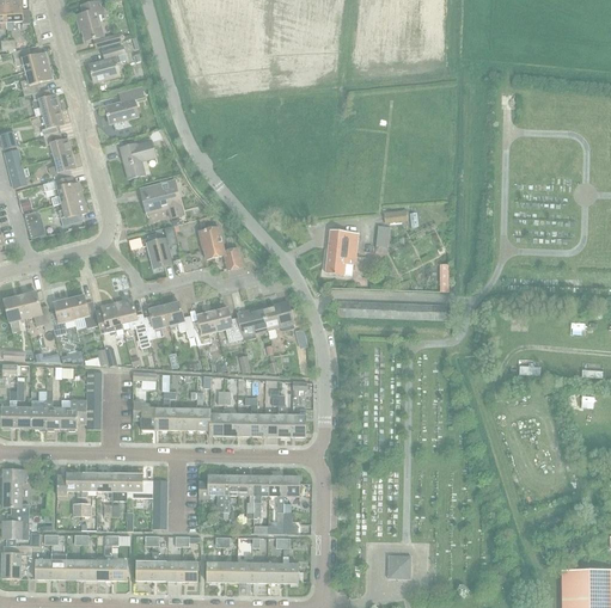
[(10,0),(5,1),(6,20),(22,20),(22,23),(29,22),(28,7),(20,8),(20,0),(10,0)]
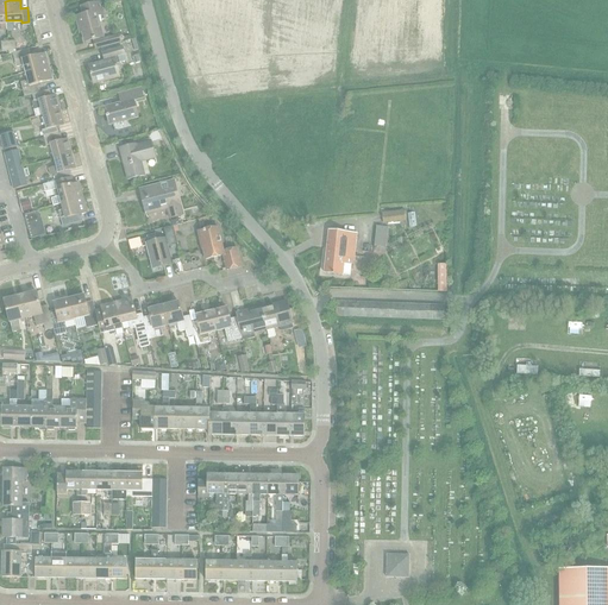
[(95,12),(101,10),(98,0),(93,0),(80,4),(82,12),(75,13),(77,23),(79,23),(83,38),(91,36),(91,37),(101,35),(95,12)]
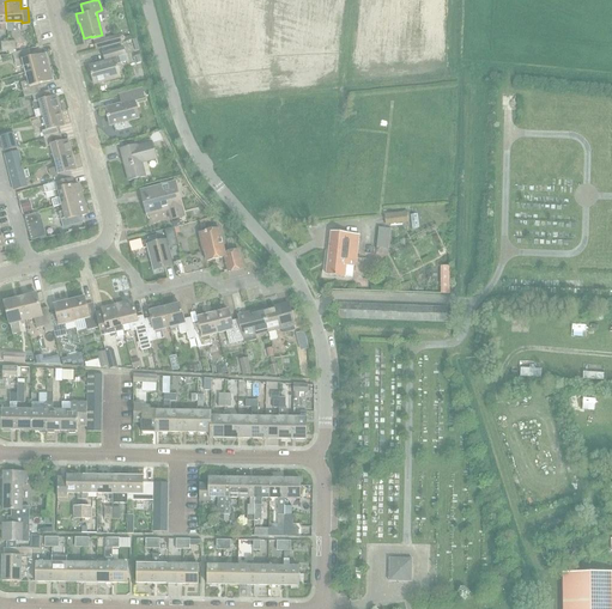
[(95,46),(120,40),(119,31),(92,38),(95,46)]
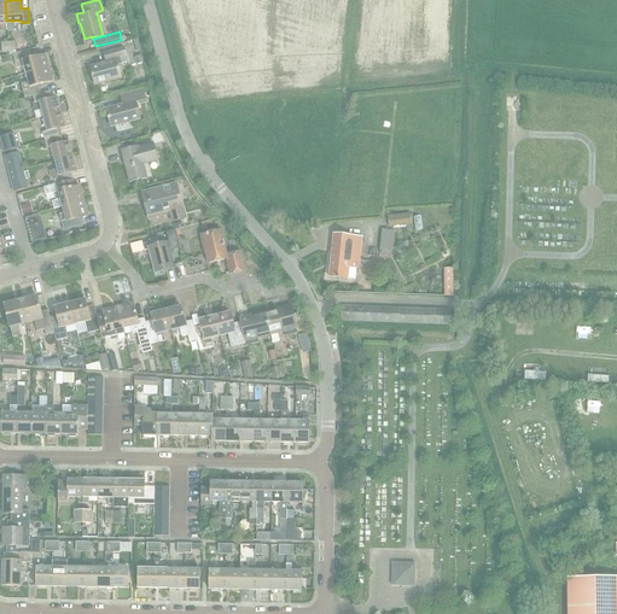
[(116,62),(126,59),(122,45),(102,50),(105,59),(89,64),(93,81),(118,75),(116,62)]
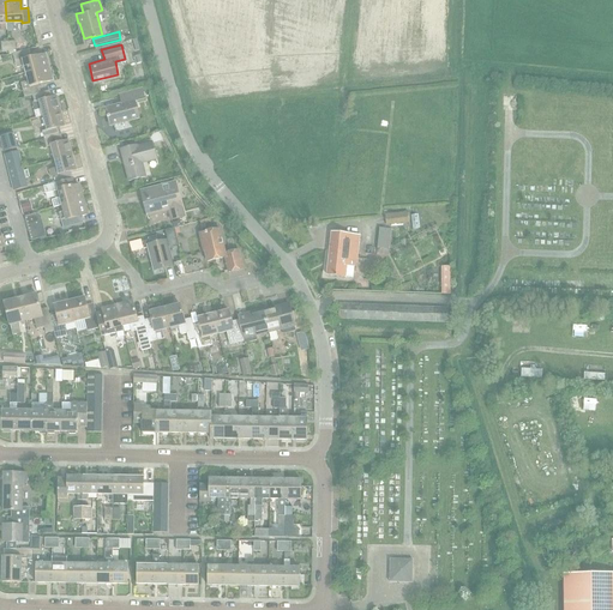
[(14,65),(23,64),(24,71),(48,65),(44,50),(30,55),(28,46),(11,50),(14,65)]
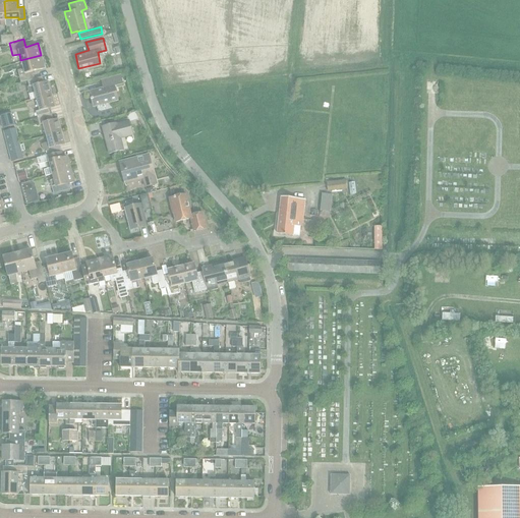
[(22,66),(16,68),(17,73),(19,80),(26,78),(34,76),(32,69),(44,66),(41,55),(20,60),(22,66)]
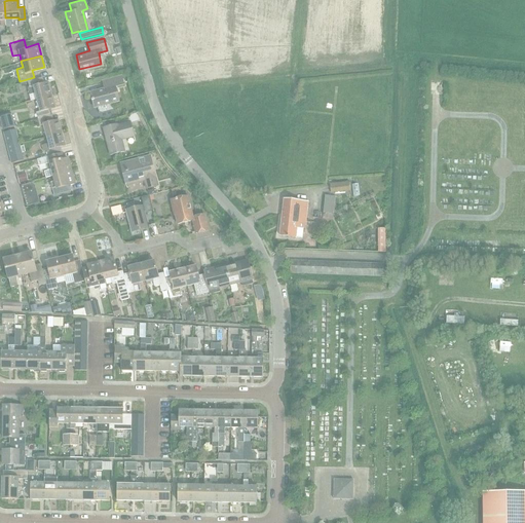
[(114,85),(122,83),(119,74),(101,79),(103,87),(89,90),(92,105),(117,99),(114,85)]
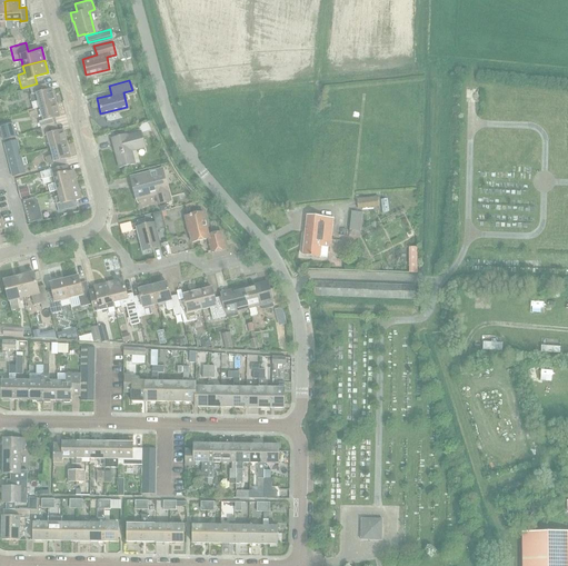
[(37,83),(29,86),(31,92),(29,92),(32,107),(39,105),(56,100),(51,87),(43,89),(41,82),(37,83)]
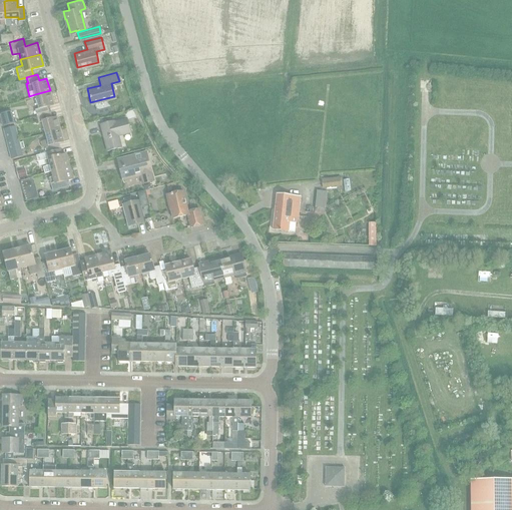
[(36,114),(47,111),(45,105),(53,103),(50,90),(35,94),(38,106),(34,107),(36,114)]
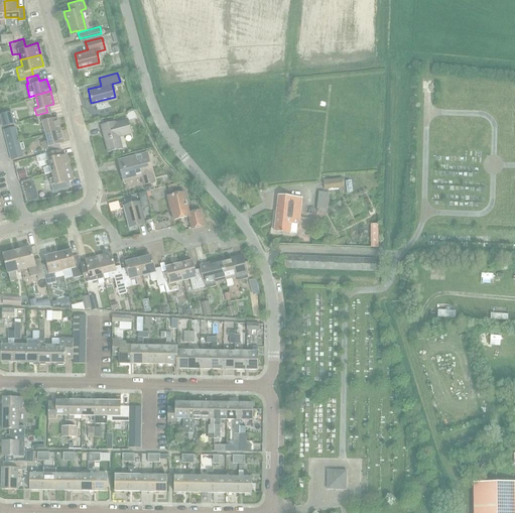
[(0,118),(2,125),(13,122),(10,109),(0,112),(0,118)]
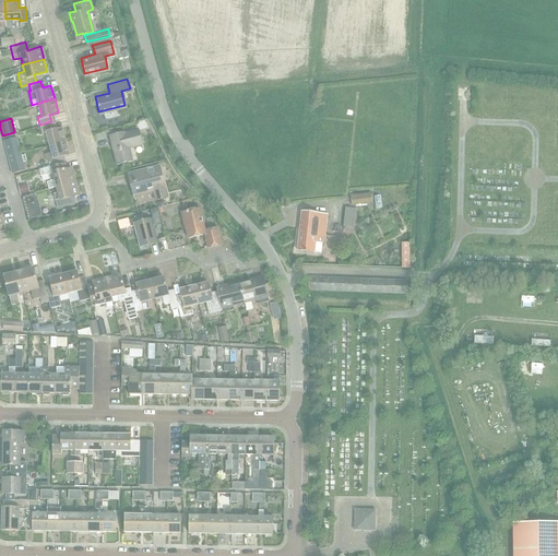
[(49,143),(64,139),(61,126),(54,128),(51,121),(39,125),(40,131),(46,130),(49,143)]
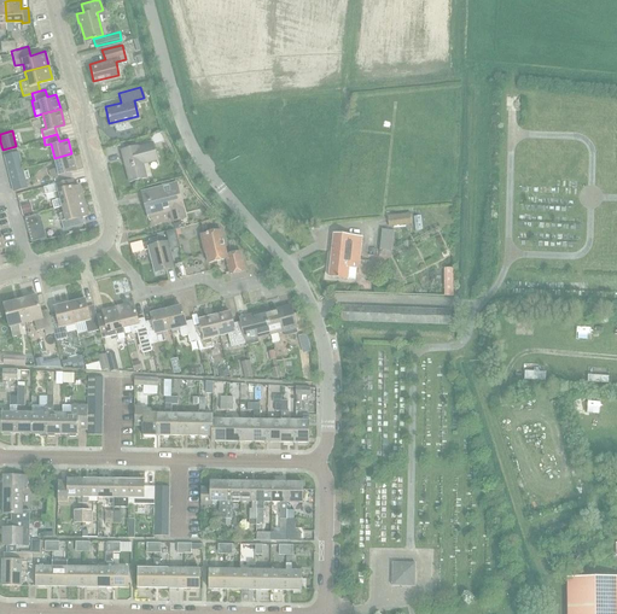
[(140,162),(156,157),(152,141),(137,145),(137,144),(120,147),(128,180),(144,175),(140,162)]
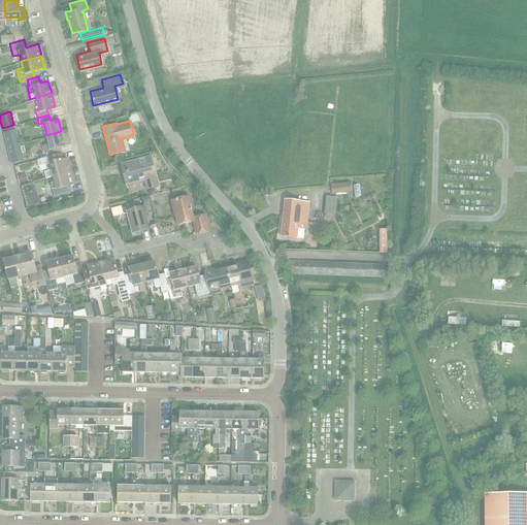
[(2,131),(4,136),(15,133),(14,128),(2,131)]
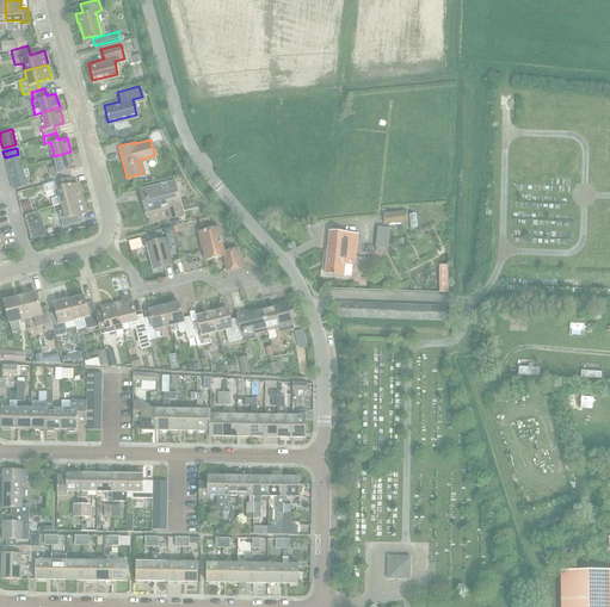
[(71,152),(54,156),(55,163),(48,166),(50,173),(53,173),(55,180),(68,177),(66,168),(74,166),(71,152)]
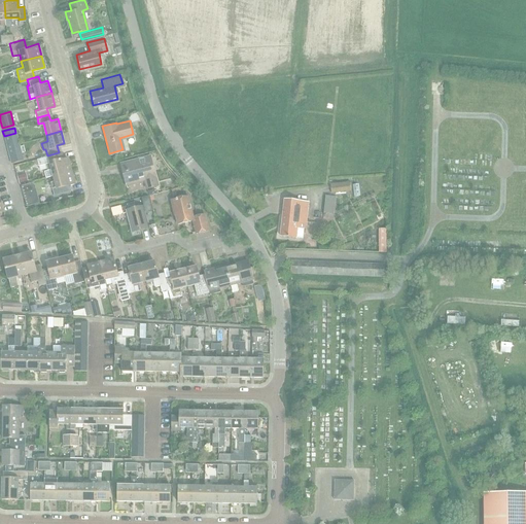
[(6,142),(18,139),(15,133),(4,136),(6,142)]
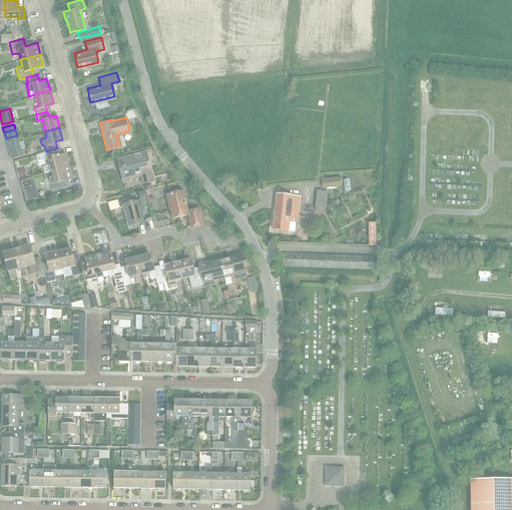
[(18,141),(17,135),(6,138),(7,144),(18,141)]
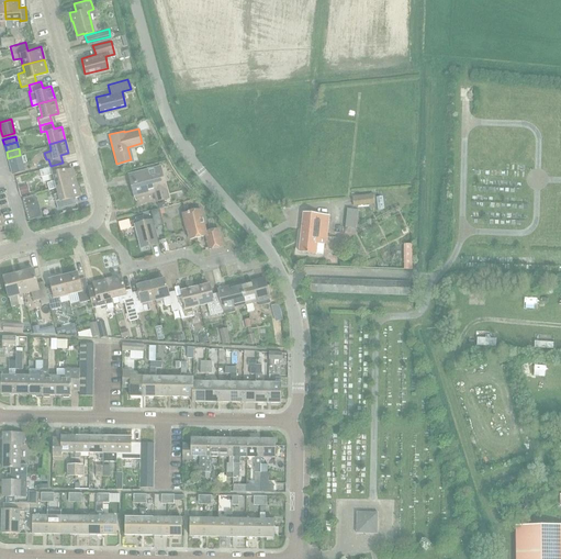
[(8,158),(10,165),(22,161),(20,155),(8,158)]
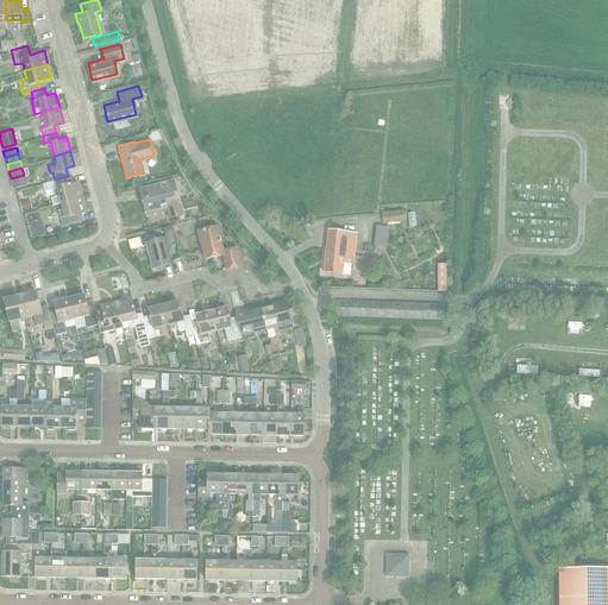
[(11,178),(13,187),(26,183),(24,175),(11,178)]
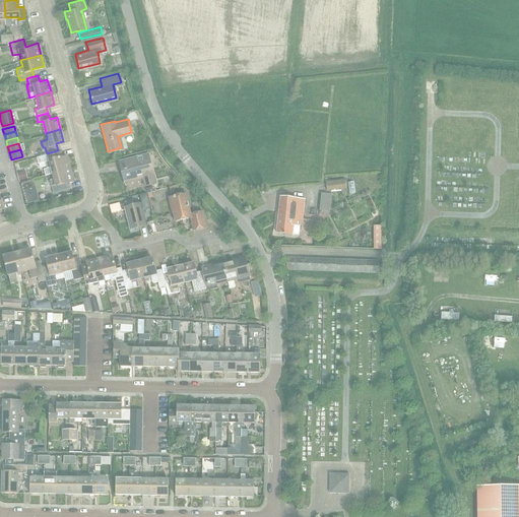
[(51,172),(69,167),(66,153),(62,154),(60,149),(58,150),(47,153),(36,155),(37,163),(44,160),(46,167),(50,166),(51,172)]
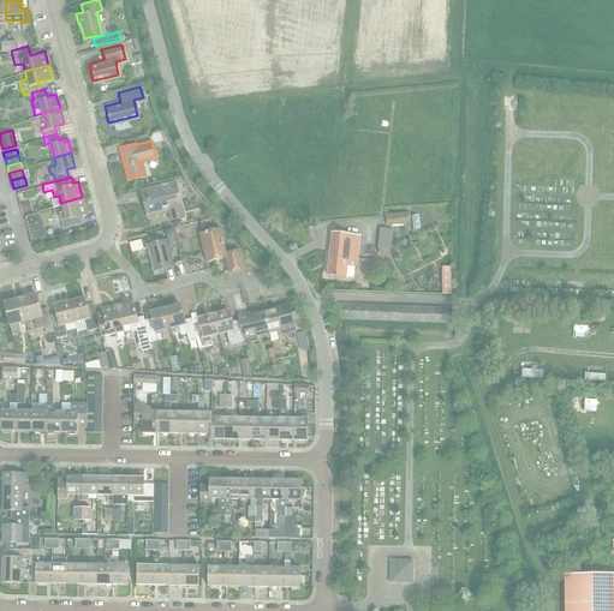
[(174,180),(160,184),(139,190),(144,209),(160,205),(161,209),(167,208),(170,217),(183,214),(174,180)]
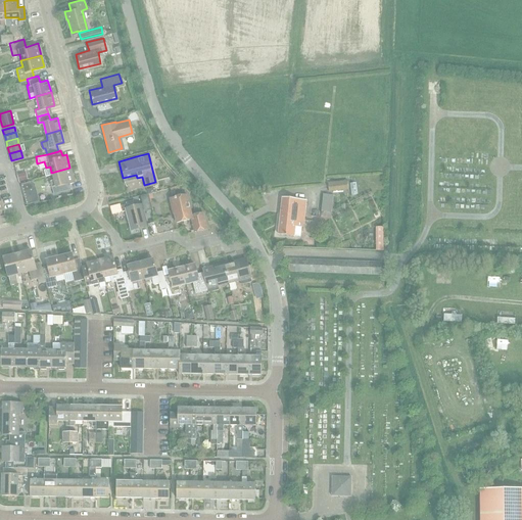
[(53,179),(49,180),(52,192),(54,197),(72,192),(70,188),(68,181),(74,180),(69,168),(51,173),(53,179)]
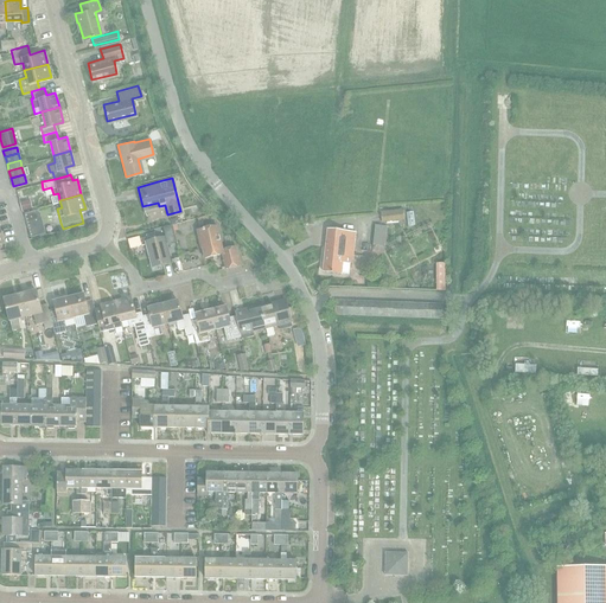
[(29,198),(18,200),(20,209),(30,206),(29,198)]
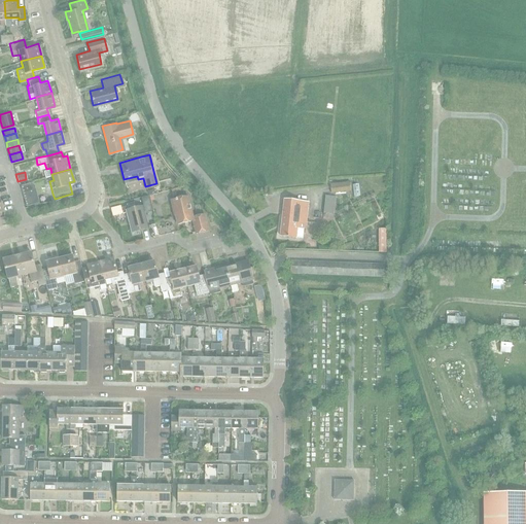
[(348,179),(329,182),(330,190),(349,188),(348,179)]
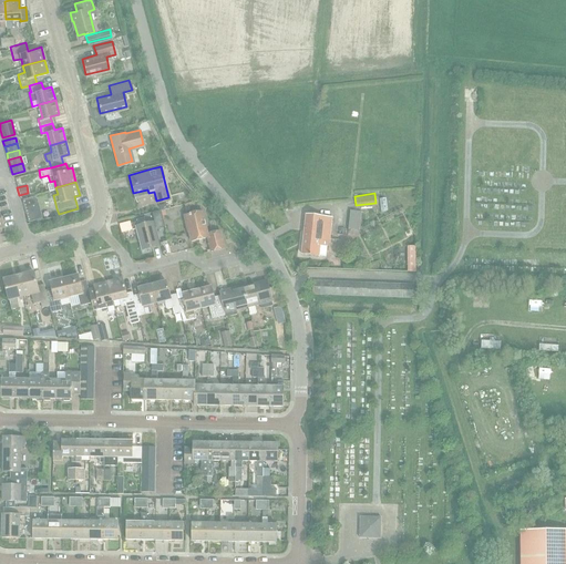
[(35,194),(22,197),(28,219),(41,216),(35,194)]
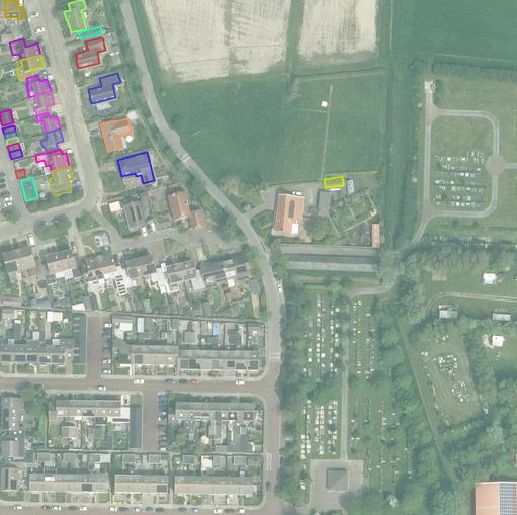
[(320,189),(318,206),(328,207),(329,190),(320,189)]
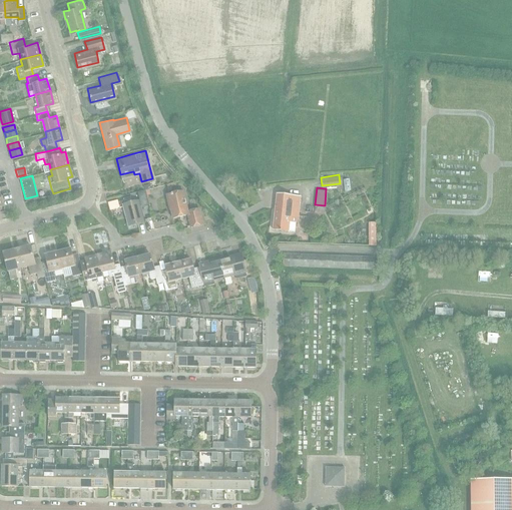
[(186,209),(182,188),(165,192),(168,203),(169,203),(171,216),(187,212),(189,225),(201,222),(198,206),(186,209)]
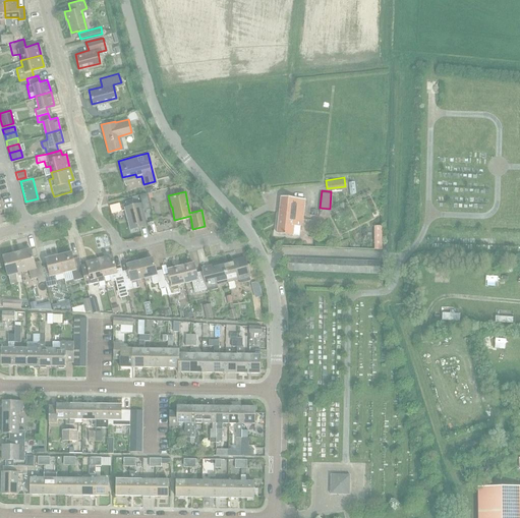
[(142,207),(149,206),(146,192),(139,193),(142,207)]
